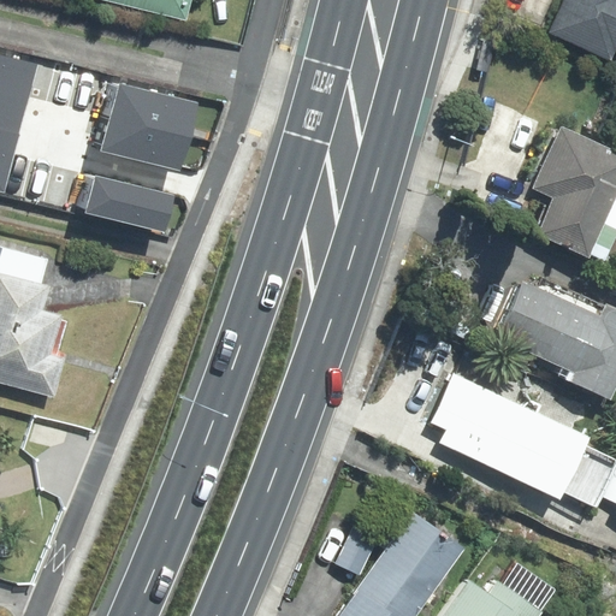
[(107,0),(188,21),(193,0),(107,0)]
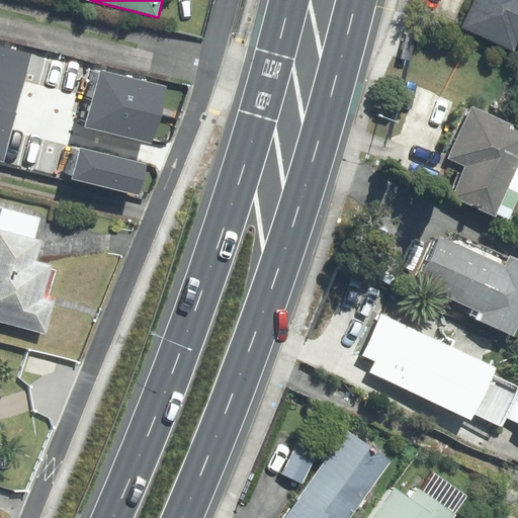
[(517,40),(517,0),(476,0),(463,27),(514,50),(517,40)]
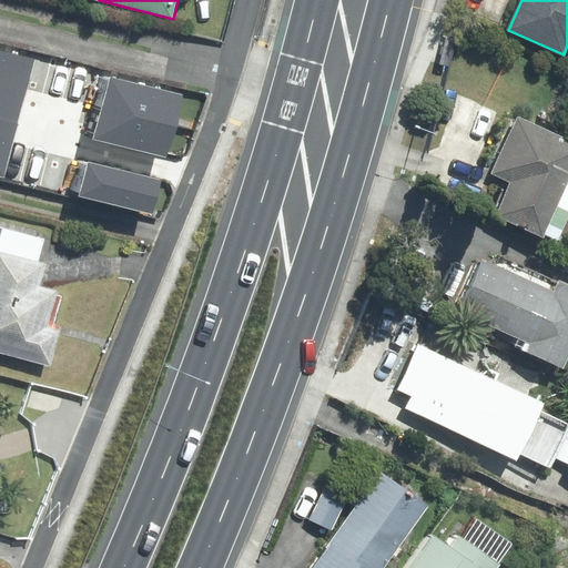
[(30,64),(0,57),(0,178),(2,179),(30,64)]
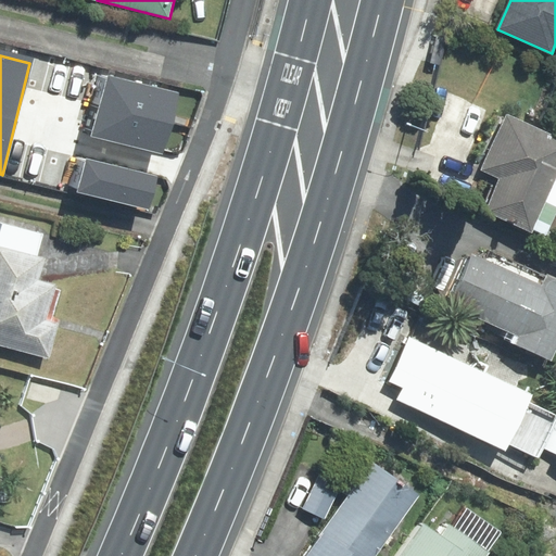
[(181,95),(108,76),(92,136),(166,154),(181,95)]
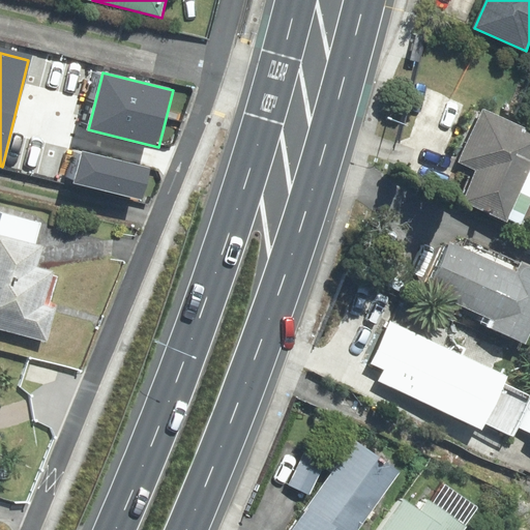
[(529,130),(483,110),(460,162),(477,170),(463,202),(506,223),(508,219),(521,225),(529,203),(529,130)]
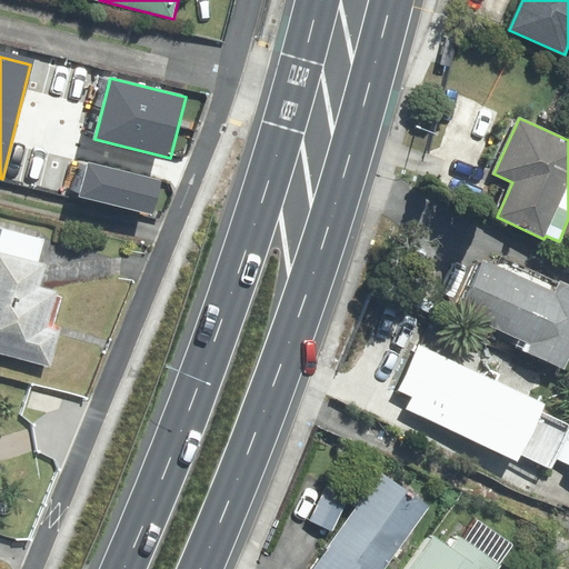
[(161,181),(88,162),(78,199),(152,217),(161,181)]
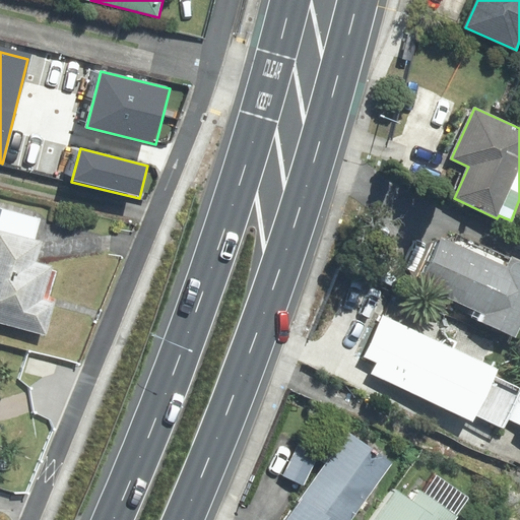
[(0,323),(40,333),(49,301),(38,298),(46,264),(28,260),(35,239),(30,238),(36,217),(0,208),(0,323)]
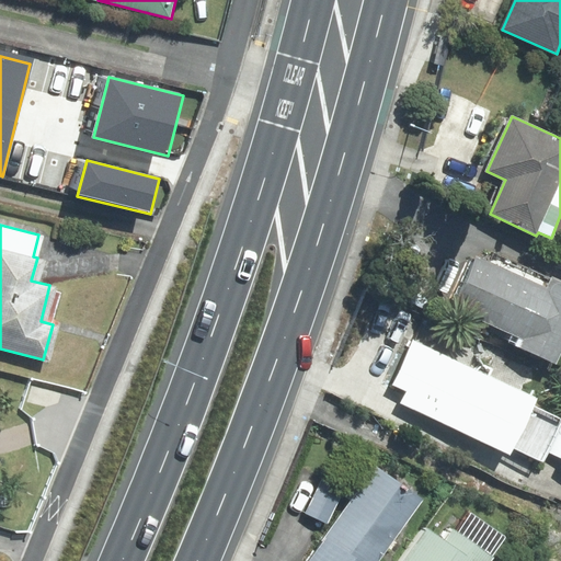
[(560,353),(560,282),(552,277),(548,288),(479,258),(456,308),(519,338),(516,345),(557,364),(560,353)]
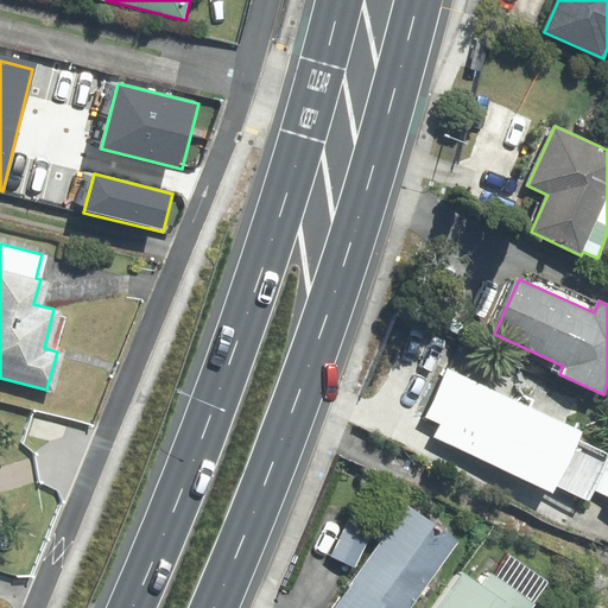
[(583,432),(448,369),(425,418),(439,425),(435,436),(553,492),(557,486),(582,496),(601,456),(577,444),(583,432)]
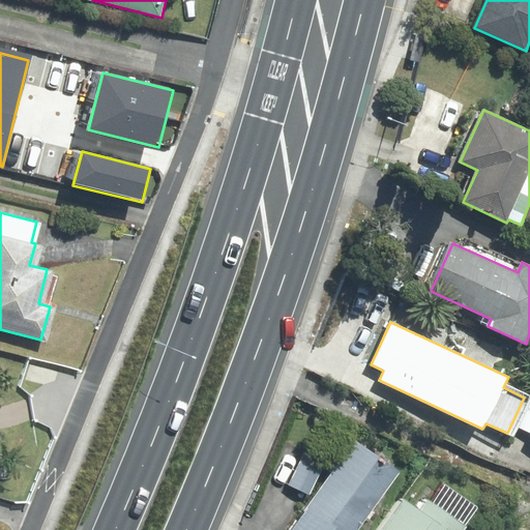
[(529,405),(520,428),(529,433),(529,405)]
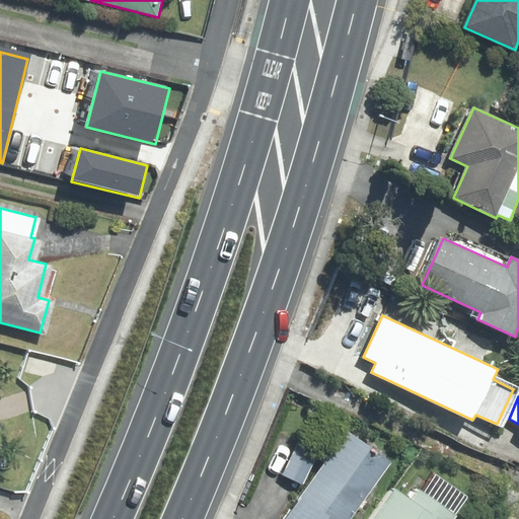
[(349,518),(390,462),(350,434),(287,518),(349,518)]
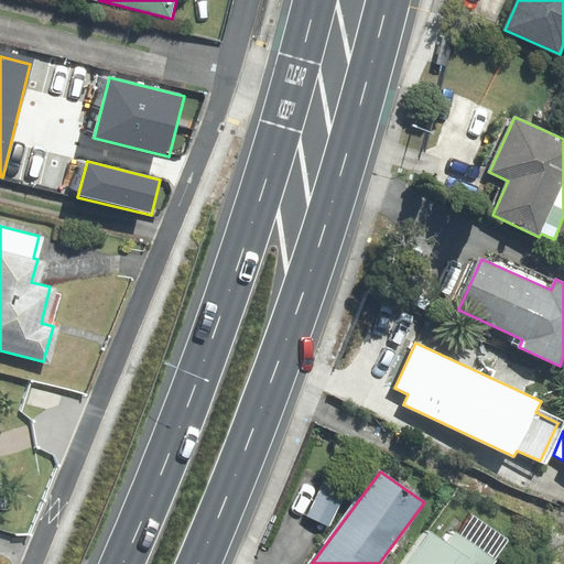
[(324,483),(307,516),(329,525),(346,492),(324,483)]
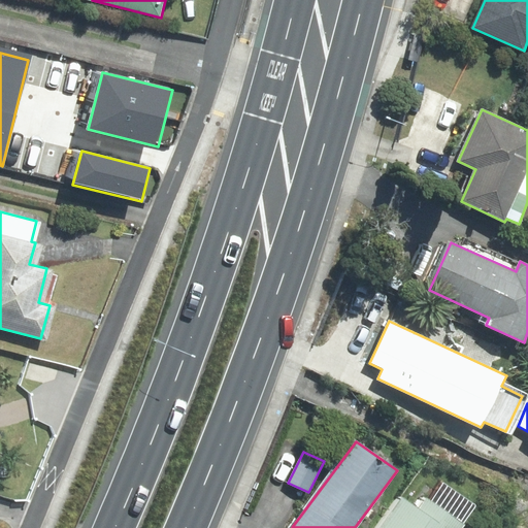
[(461,527),(464,525),(424,496),(417,507),(399,495),(375,527),(461,527)]
